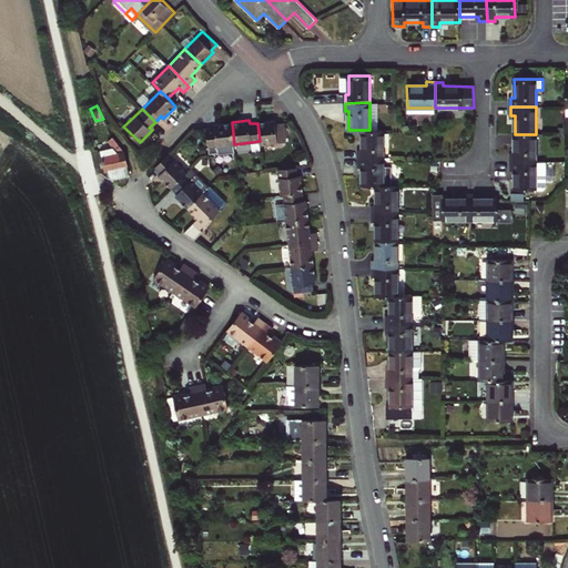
[(260,141),(260,144),(285,142),(284,123),(275,124),(274,121),(257,123),(260,141)]
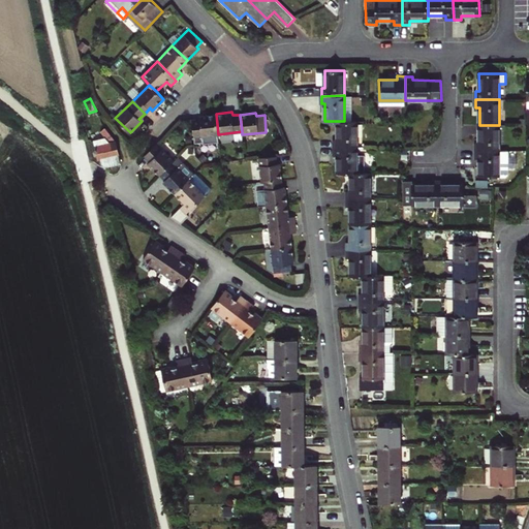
[(192,120),(194,136),(218,134),(216,114),(199,116),(199,119),(192,120)]
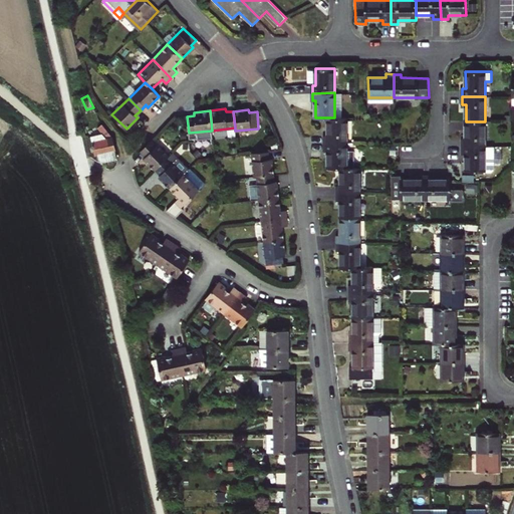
[(347,143),(347,117),(334,117),(328,117),(328,136),(324,136),(324,144),(347,143)]
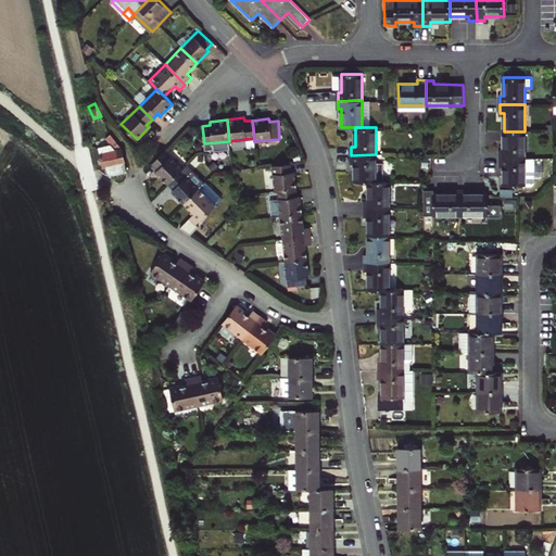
[(500,159),(526,159),(525,131),(504,131),(504,150),(500,150),(500,159)]
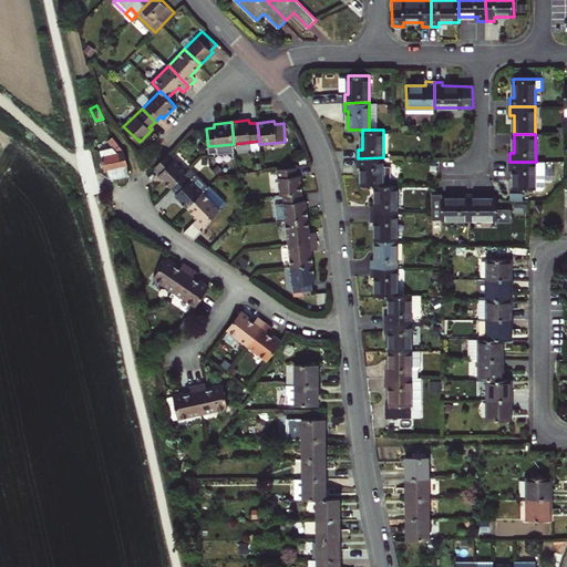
[(124,151),(113,136),(107,142),(113,147),(100,151),(102,161),(100,163),(101,166),(104,168),(105,172),(107,172),(109,177),(116,178),(130,174),(124,151)]
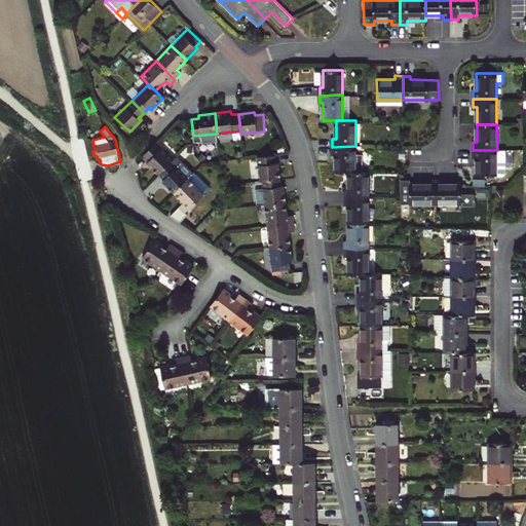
[(146,160),(159,174),(172,160),(174,158),(156,141),(143,154),(147,159),(146,160)]
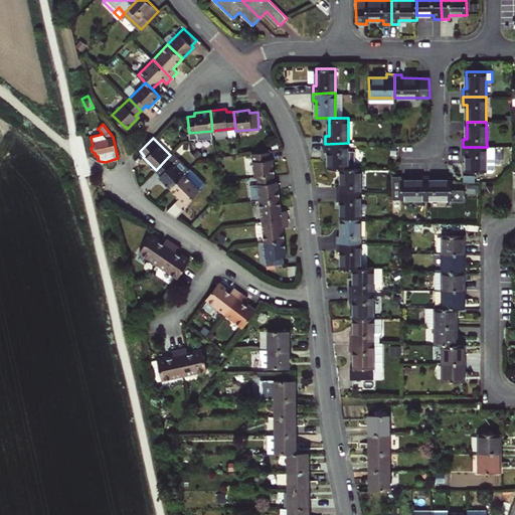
[(341,168),(355,168),(356,150),(348,150),(348,143),(325,144),(324,152),(329,152),(329,169),(341,168)]
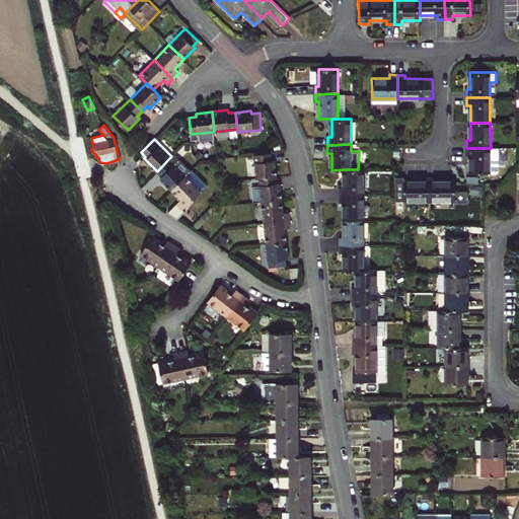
[(491,148),(466,148),(466,155),(470,155),(470,173),(497,173),(500,170),(499,148),(491,148)]
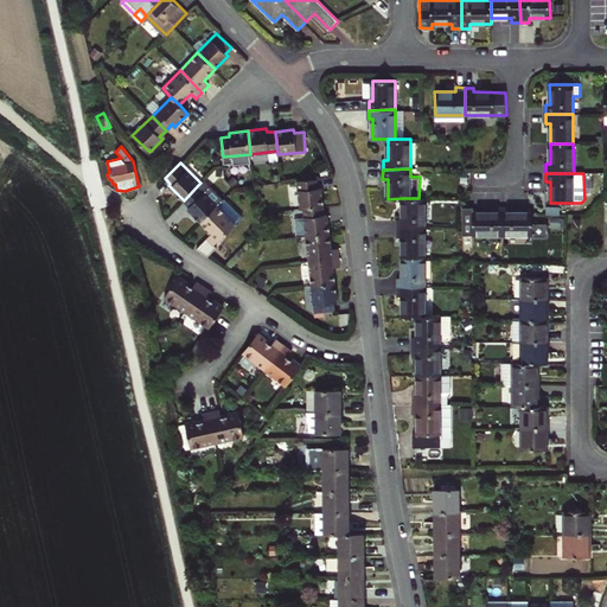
[(304,208),(324,206),(323,187),(320,187),(319,178),(298,180),(300,209),(304,208)]
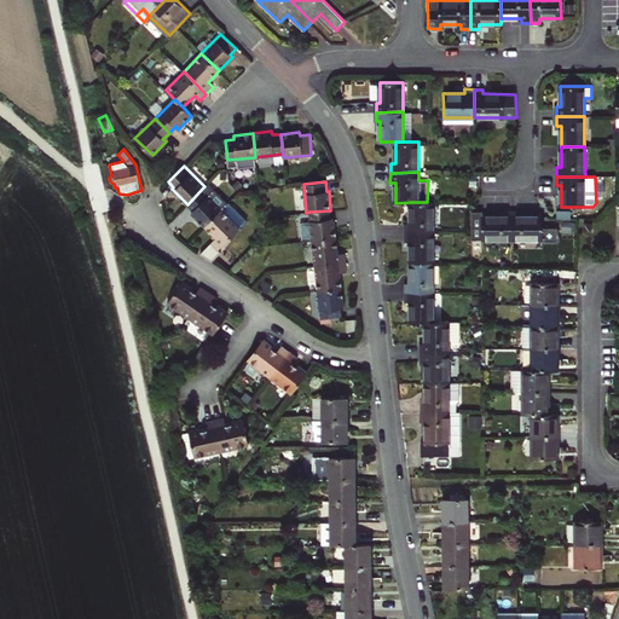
[(214,187),(208,183),(204,186),(202,189),(208,195),(214,187)]
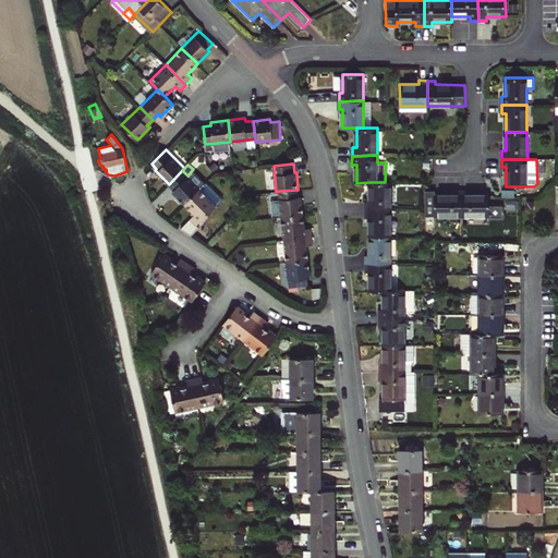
[(206,181),(193,169),(187,176),(182,170),(169,184),(173,189),(171,191),(185,203),(201,187),(206,181)]
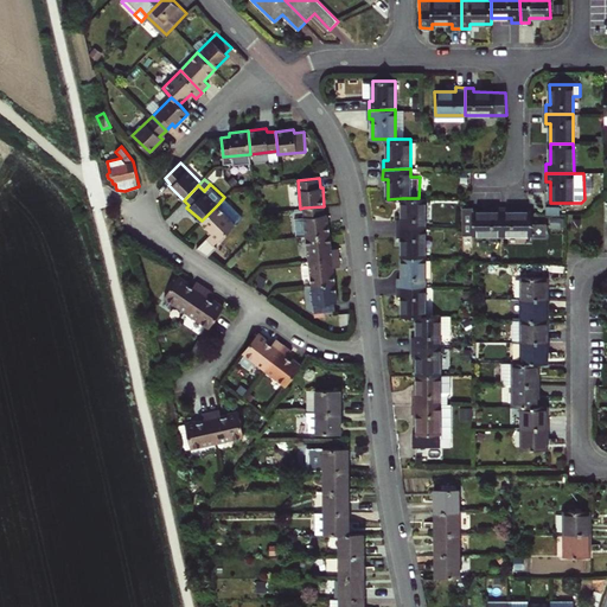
[(398,228),(426,228),(426,198),(419,198),(402,198),(402,218),(398,218),(398,228)]
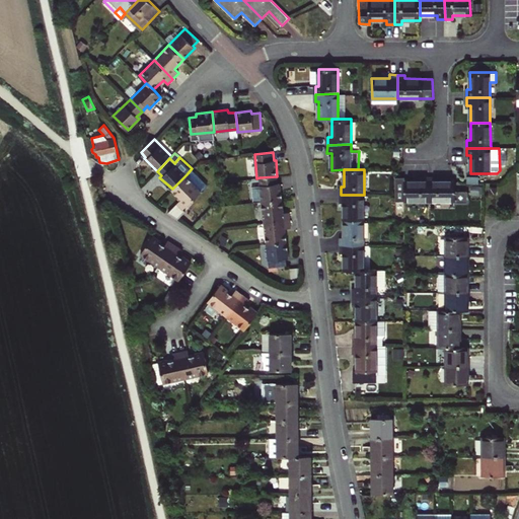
[(187,174),(172,189),(182,198),(169,212),(178,218),(186,210),(183,208),(202,189),(187,174)]
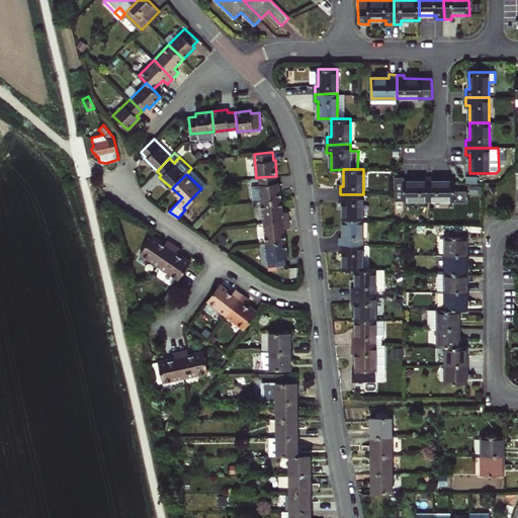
[(276,176),(259,177),(261,199),(281,196),(280,183),(277,183),(276,176)]
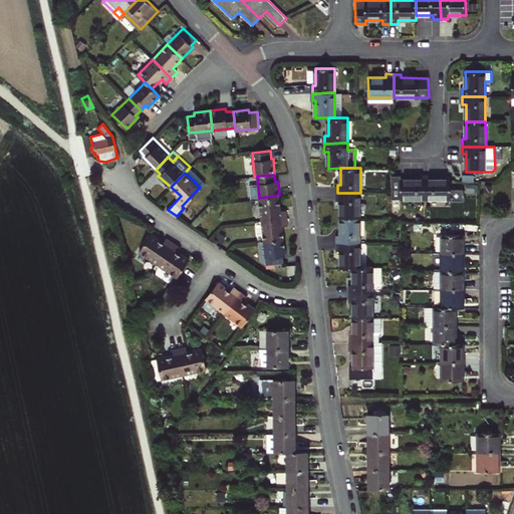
[(419,179),(401,179),(401,199),(426,199),(427,176),(419,176),(419,179)]
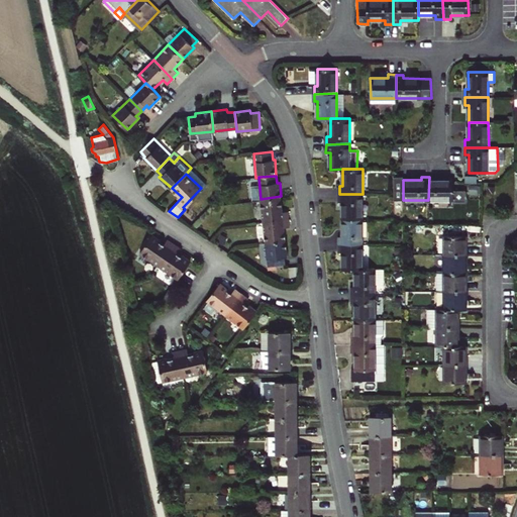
[(429,177),(428,200),(453,200),(454,181),(436,180),(436,177),(429,177)]
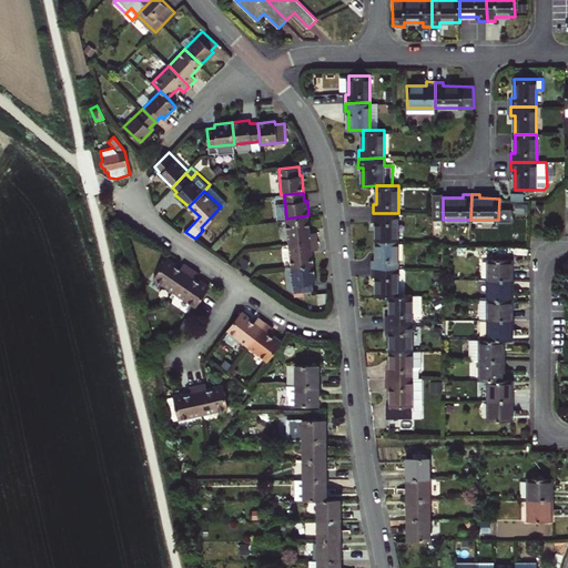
[(373,222),(376,222),(376,241),(398,241),(398,213),(373,213),(373,222)]
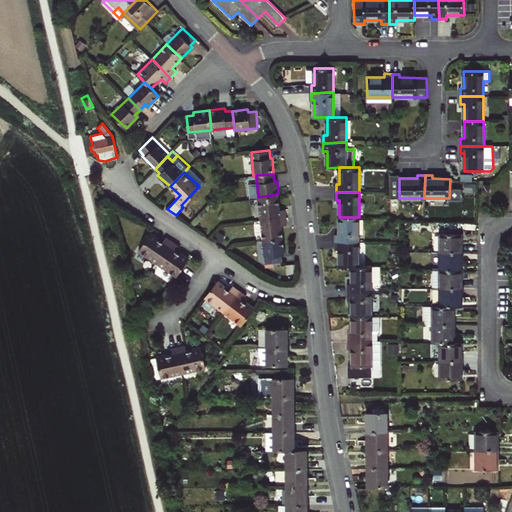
[(287,210),(280,210),(278,194),(258,197),(260,219),(287,216),(287,210)]
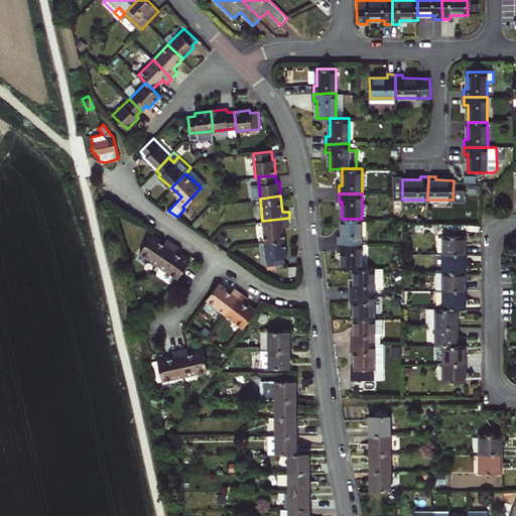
[(264,242),(285,240),(283,227),(290,226),(289,218),(262,221),(264,242)]
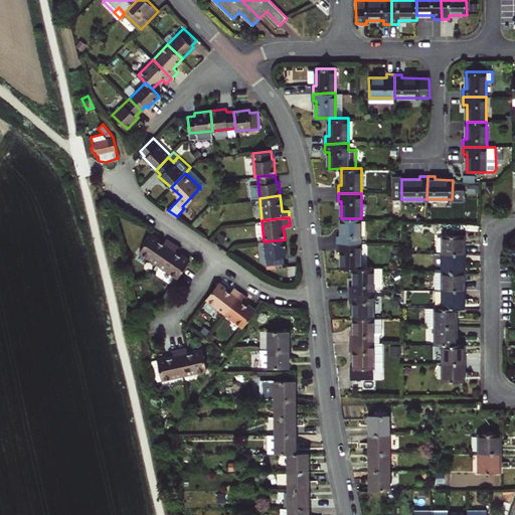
[(362,243),(361,218),(341,218),(341,236),(338,236),(338,243),(362,243)]
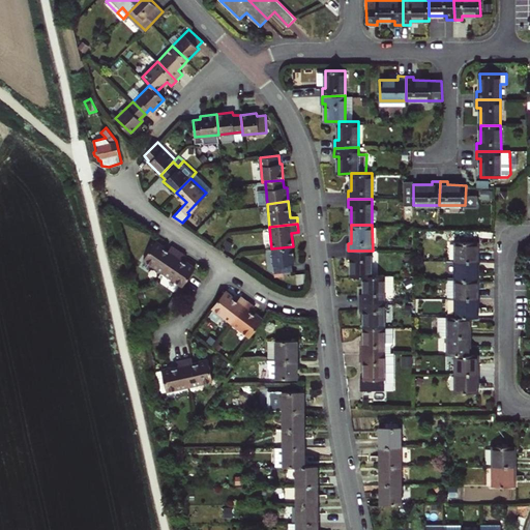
[(155,239),(143,258),(163,271),(178,249),(171,244),(167,249),(163,246),(164,245),(155,239)]
